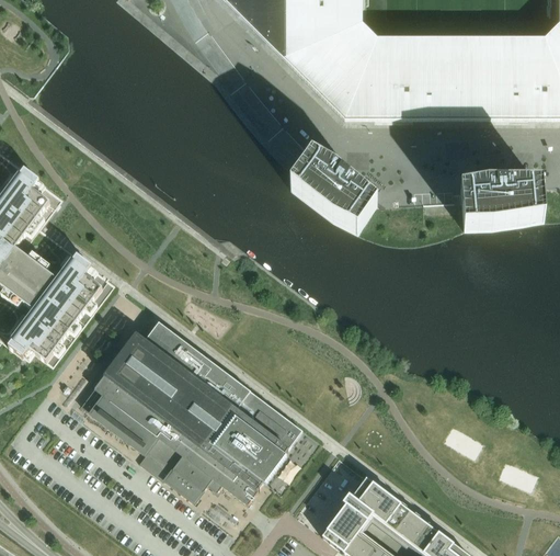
[(214,0),(310,95),(343,126),(559,127),(559,0),(214,0)]
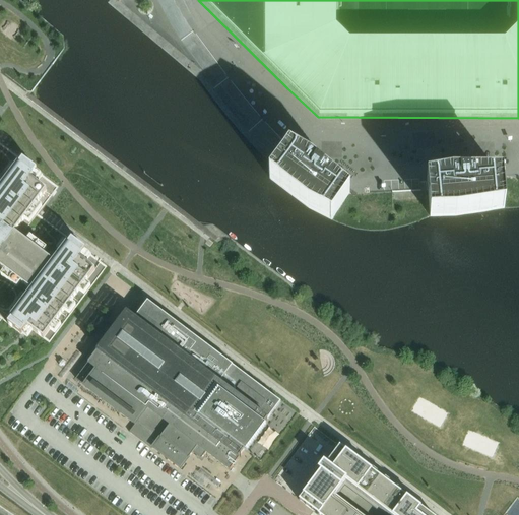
[(308,202),(331,214),(348,188),(310,156),(288,144),(274,164),(268,173),(299,195),(308,202)]
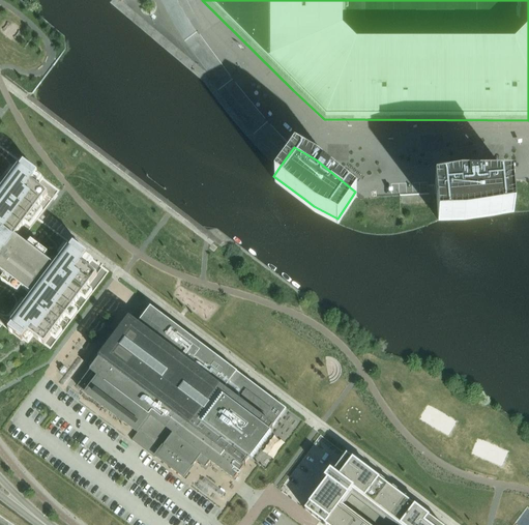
[(0,268),(32,293),(8,325),(7,326),(22,337),(27,328),(43,341),(43,340),(96,270),(86,263),(91,256),(92,255),(72,240),(71,240),(55,262),(15,232),(47,190),(36,181),(41,174),(42,174),(23,158),(22,159),(0,188),(0,268)]
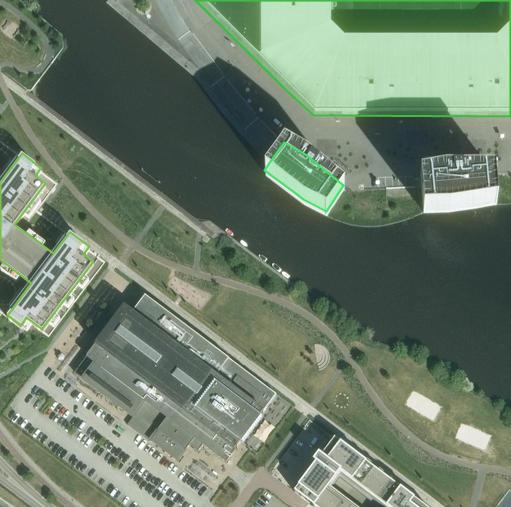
[(419,173),(422,208),(447,208),(495,200),(493,169),(444,169),(419,173)]
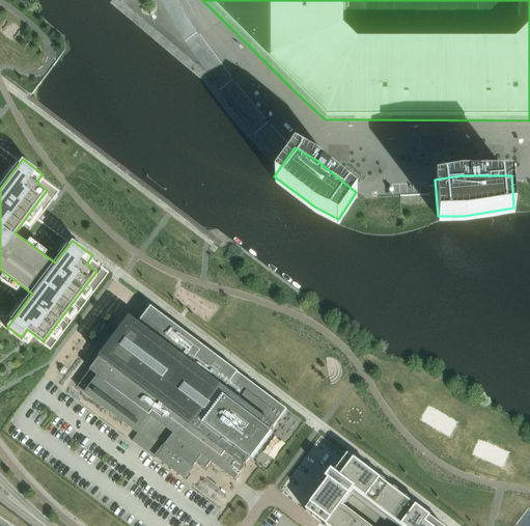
[(136,322),(128,314),(109,338),(89,365),(90,366),(77,383),(85,389),(87,391),(88,392),(101,400),(100,402),(101,403),(102,402),(104,404),(105,405),(117,414),(116,414),(118,415),(118,414),(120,416),(120,417),(121,417),(133,425),(133,426),(134,427),(135,426),(137,428),(131,437),(154,453),(155,452),(184,474),(192,463),(196,458),(202,462),(201,462),(202,463),(204,462),(206,462),(207,462),(207,461),(210,457),(234,475),(244,463),(243,463),(247,458),(272,424),(272,423),(285,407),(286,406),(160,310),(149,303),(136,322)]
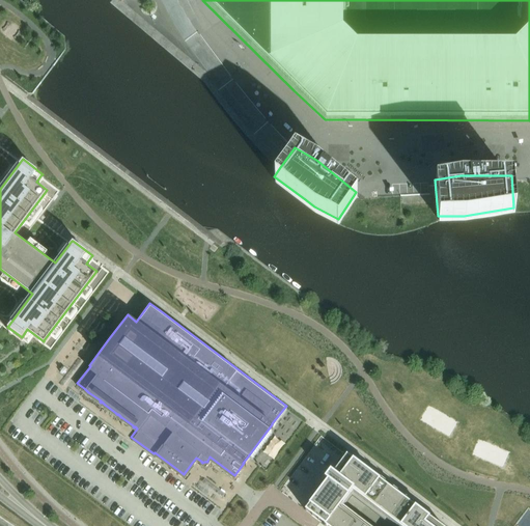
[(446,525),(345,450),(332,468),(329,466),(329,467),(325,472),(324,473),(327,475),(304,505),(331,525),(446,525)]
